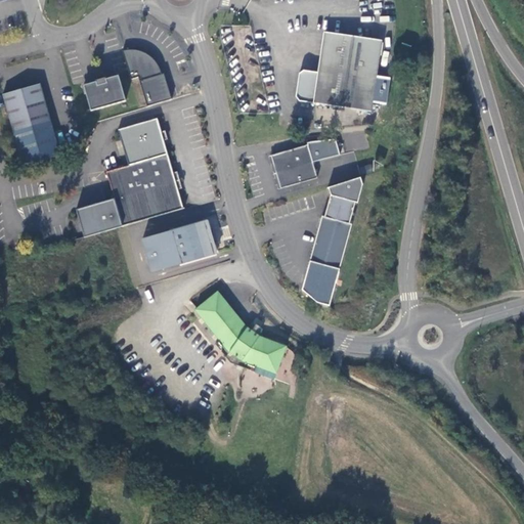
[(377,83),(383,41),(325,33),(319,73),(305,71),(300,75),(297,97),(300,102),(358,111),(373,113),(376,94),(380,94),(381,83),(377,83)]
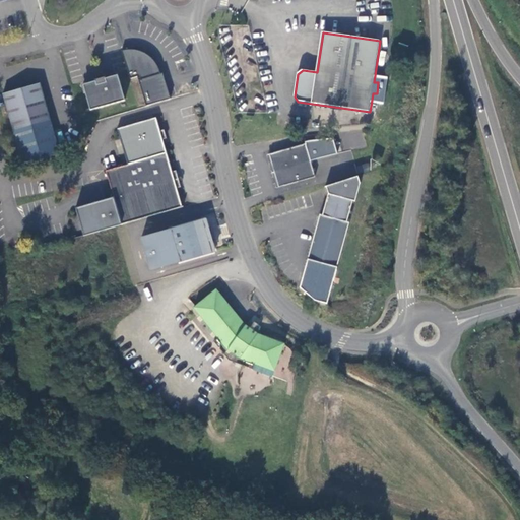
[(124,50),(122,51),(130,79),(137,77),(146,106),(171,99),(163,73),(160,74),(159,71),(158,69),(157,67),(156,64),(155,62),(153,60),(152,59),(150,57),(148,55),(146,54),(144,53),(141,52),(139,51),(137,50),(134,50),(132,50),(129,50),(127,50),(124,50)]
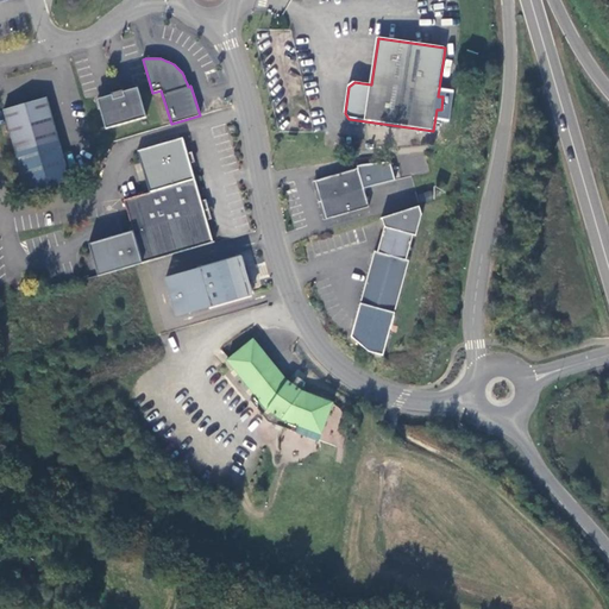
[(106,129),(146,118),(138,88),(123,92),(124,96),(114,99),(112,95),(98,99),(106,129)]
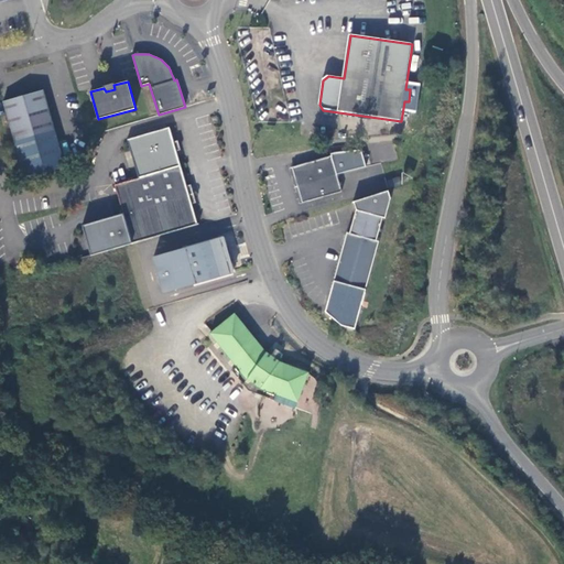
[(3,101),(25,177),(65,166),(43,90),(3,101)]
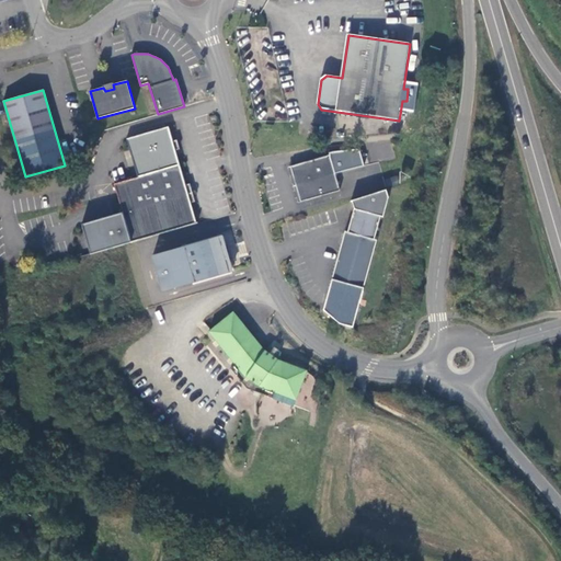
[(137,178),(114,184),(122,213),(81,226),(90,254),(124,244),(139,240),(196,224),(191,203),(195,202),(193,197),(191,187),(190,184),(185,185),(175,150),(178,150),(180,149),(176,140),(172,141),(168,127),(126,139),(137,178)]
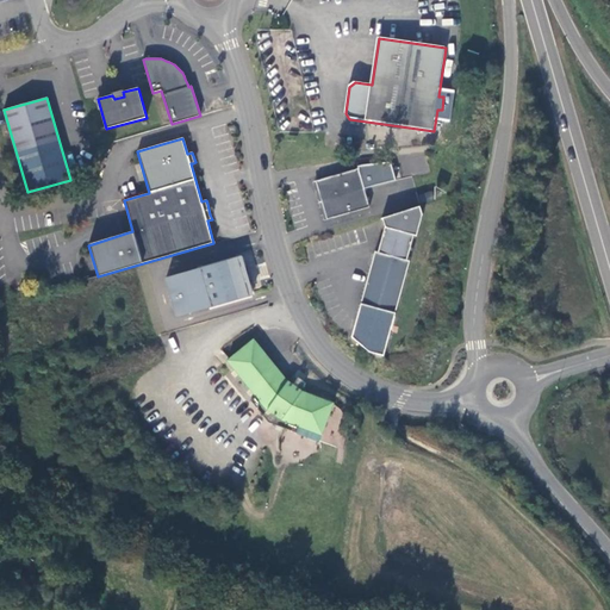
[(316,181),(322,201),(365,190),(359,168),(316,181)]
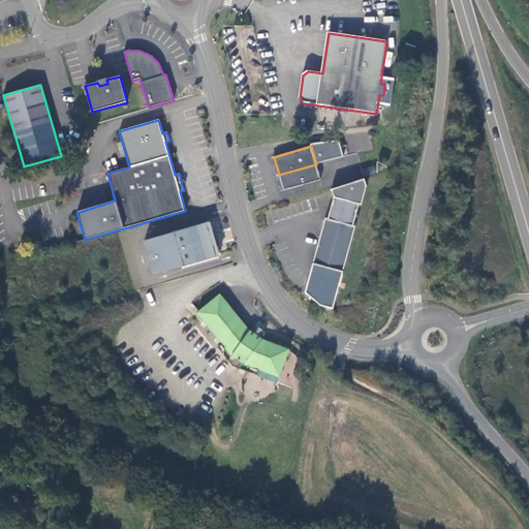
[(316,164),(279,175),(283,191),(320,180),(316,164)]
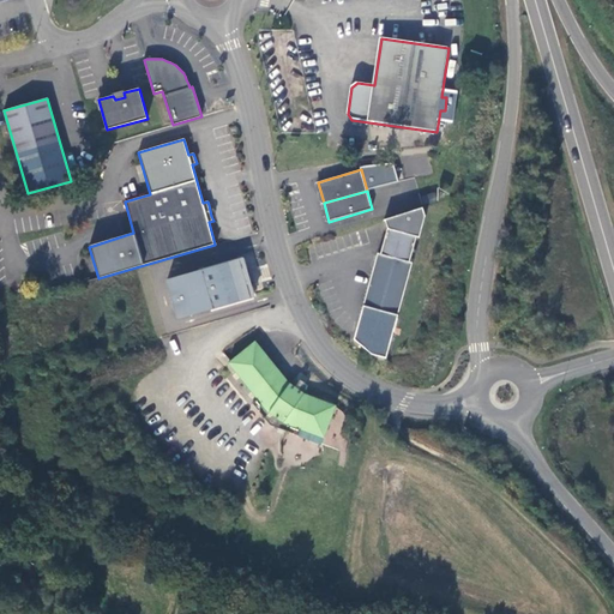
[(425,217),(422,209),(385,221),(387,229),(380,254),(409,263),(417,238),(420,238),(425,217)]
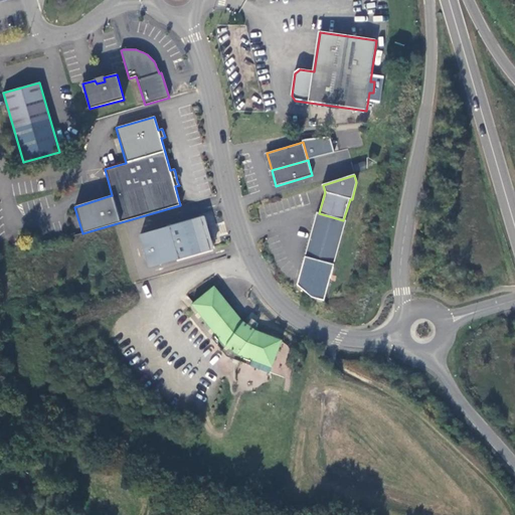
[(343,220),(319,213),(317,213),(305,256),(334,265),(346,221),(343,220)]
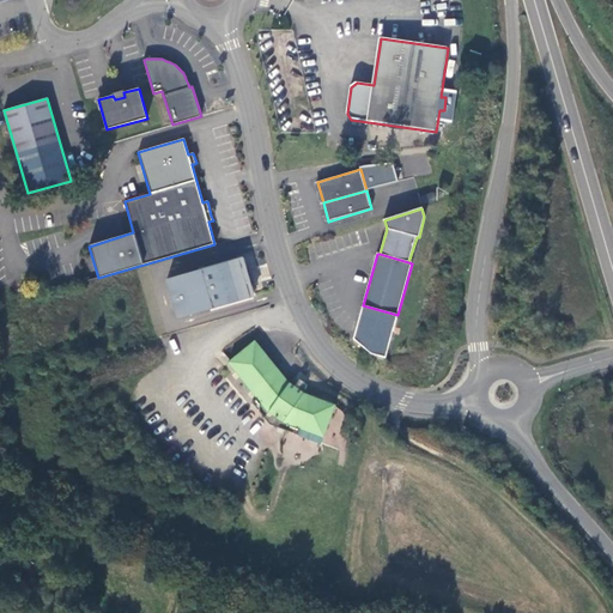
[(177,319),(254,296),(250,285),(255,284),(254,281),(253,279),(252,277),(250,273),(250,271),(250,268),(246,269),(243,259),(167,280),(177,319)]
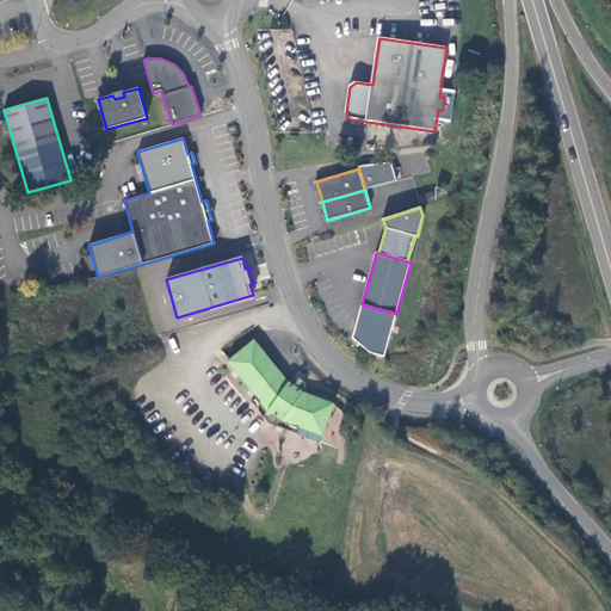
[(370,352),(384,357),(396,314),(362,304),(352,338),(370,352)]
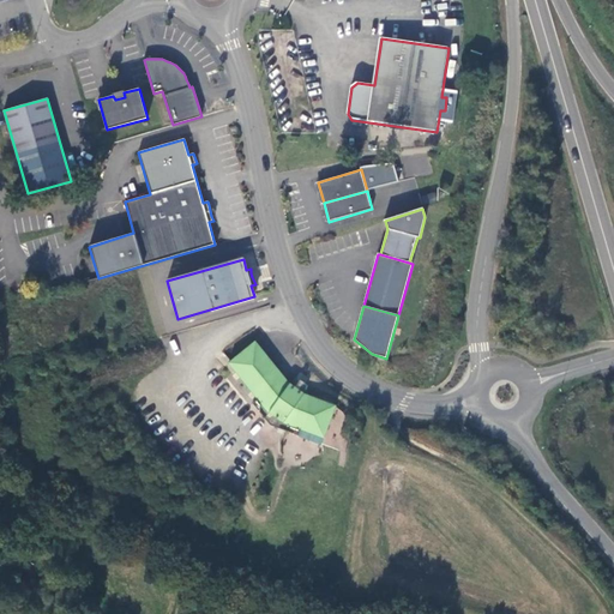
[(305,395),(307,385),(296,378),(289,383),(248,341),(221,362),(253,403),(270,425),(321,444),(335,411),(336,407),(305,395)]
